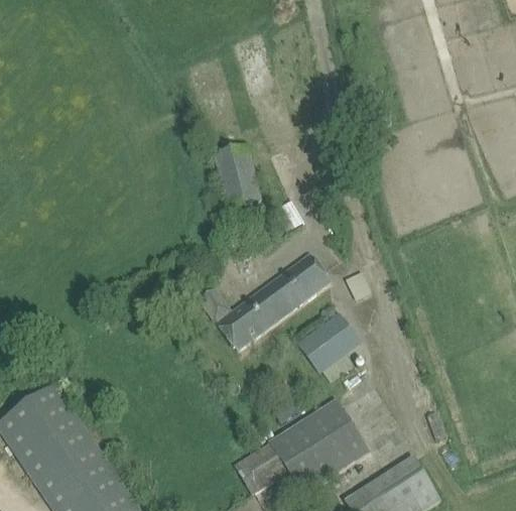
[(215,153),(229,208),(262,200),(248,145),(215,153)]
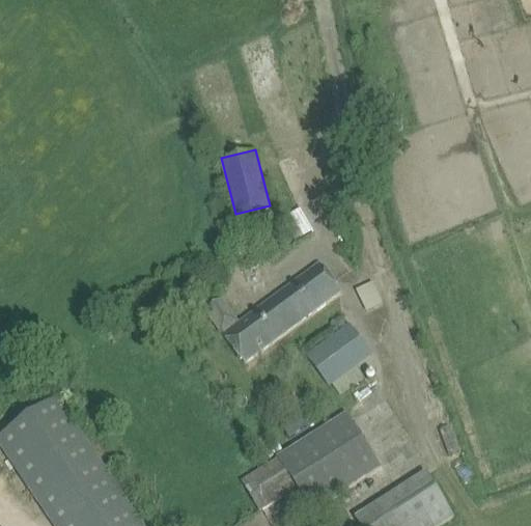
[(235,244),(249,266),(296,237),(282,216),(235,244)]
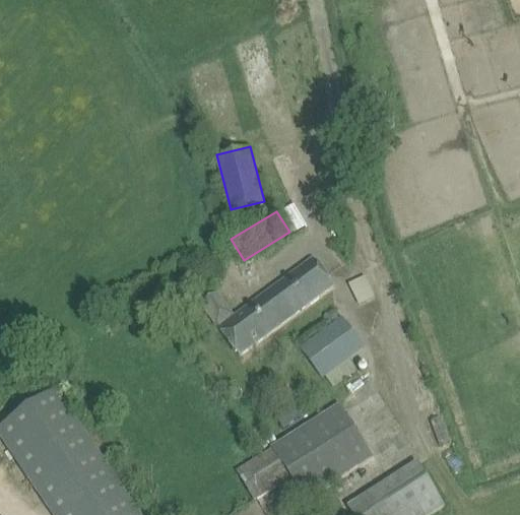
[(202,304),(239,352),(333,284),(315,254),(233,314),(216,293),(202,304)]
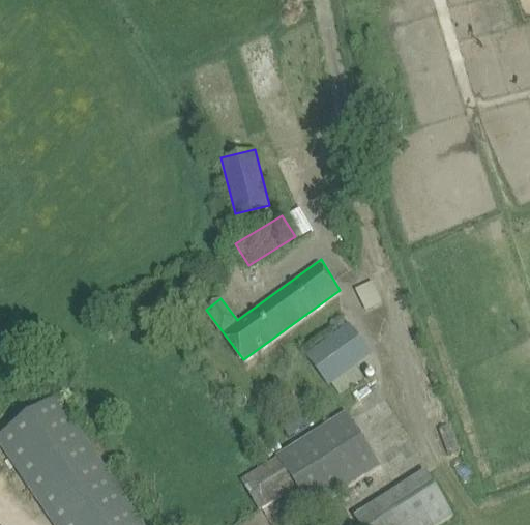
[(364,307),(381,298),(372,276),(355,285),(364,307)]
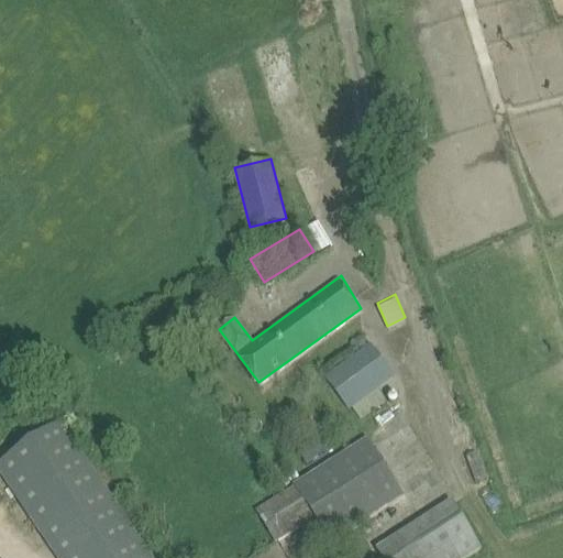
[(326,374),(348,404),(392,372),(370,342),(326,374)]
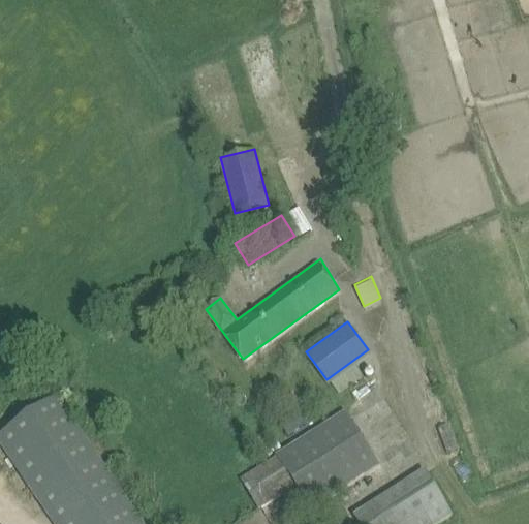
[(281,397),(285,404),(296,398),(291,391),(281,397)]
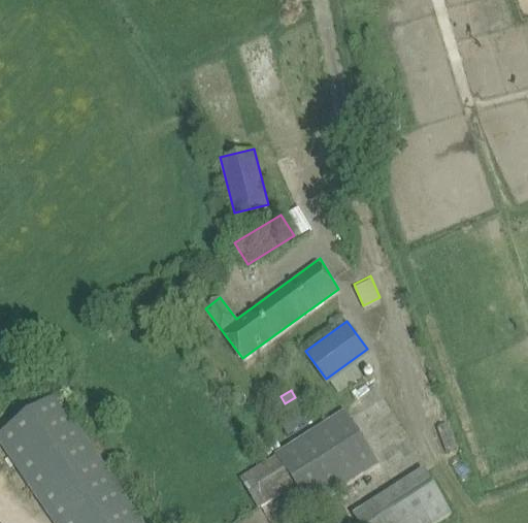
[(143,522),(58,394),(0,432),(0,443),(53,522),(143,522)]
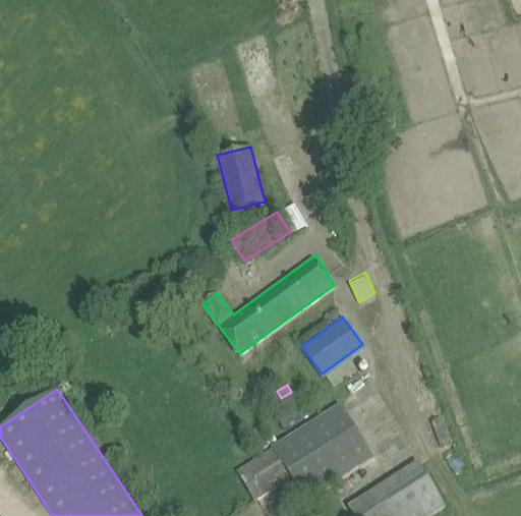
[(286,435),(321,490),(373,454),(340,401),(286,435)]
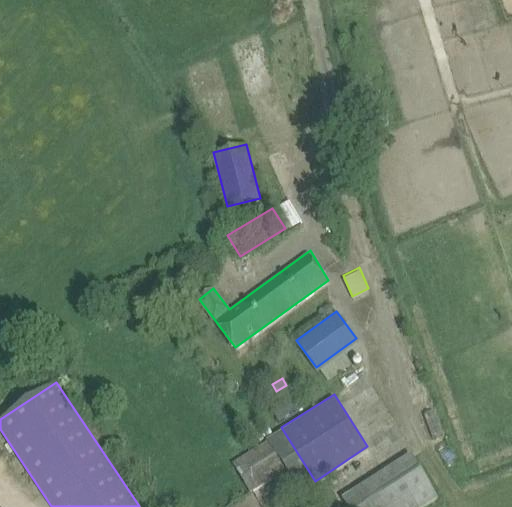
[(255,440),(263,435),(256,424),(248,429),(255,440)]
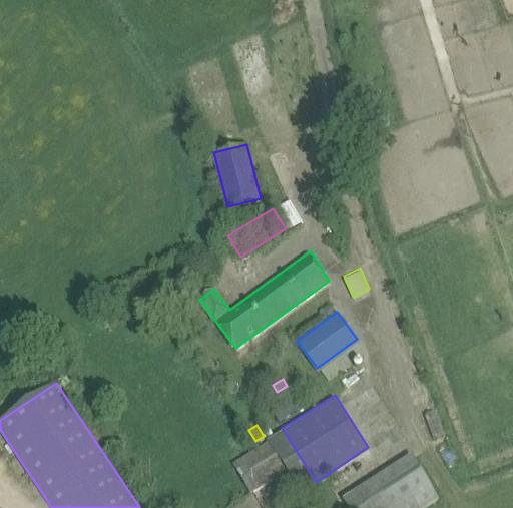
[(231,460),(249,490),(292,463),(274,434),(231,460)]
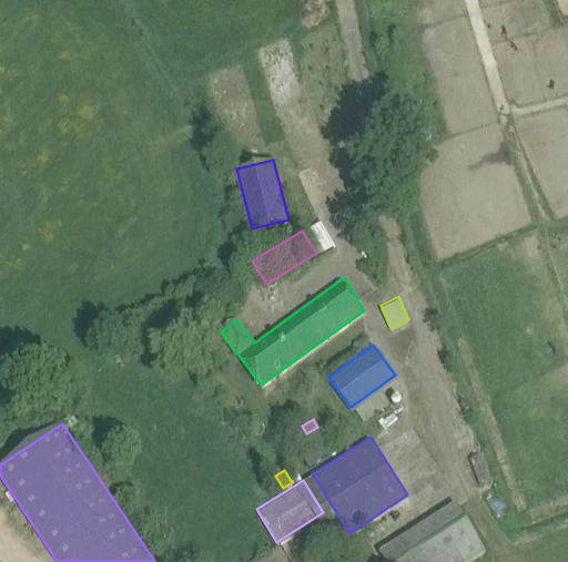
[(377,550),(385,561),(462,561),(485,548),(454,500),(377,550)]
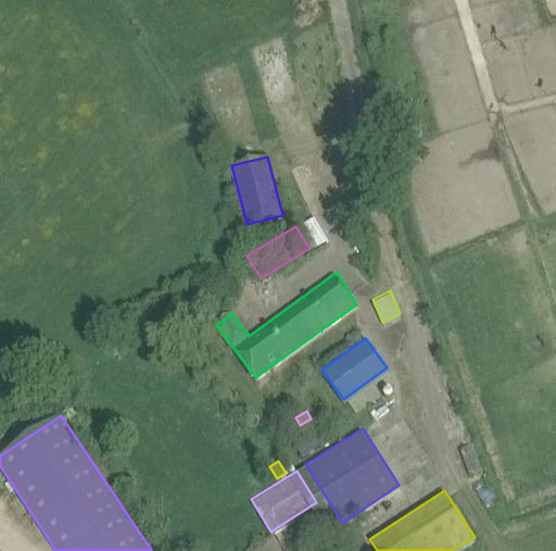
All buildings are outlined.
